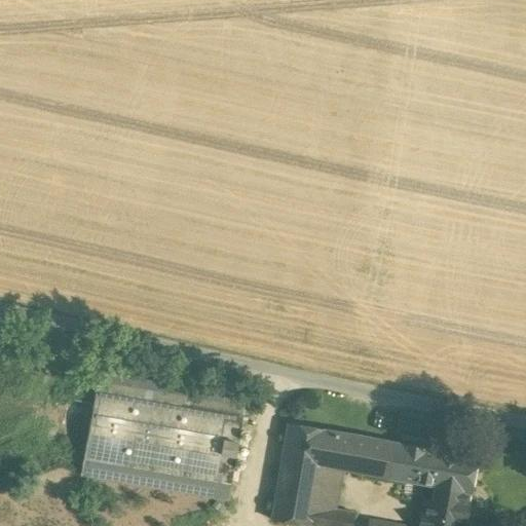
[(246,400),(98,374),(81,474),(228,499),(246,400)]
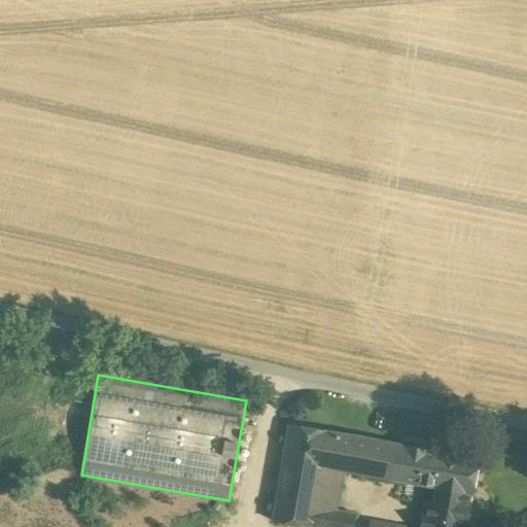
[(345,470),(377,476),(383,441),(288,423),(271,520),(310,526),(313,506),(315,495),(321,496),(326,467),(345,470)]
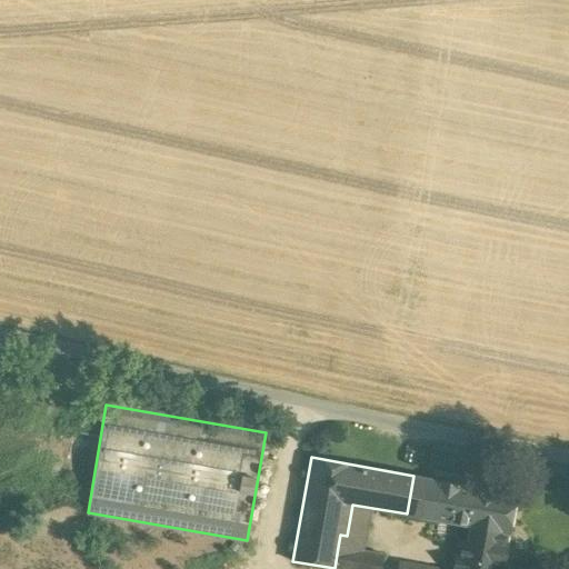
[(457,483),(413,476),(407,513),(449,522),(457,483)]
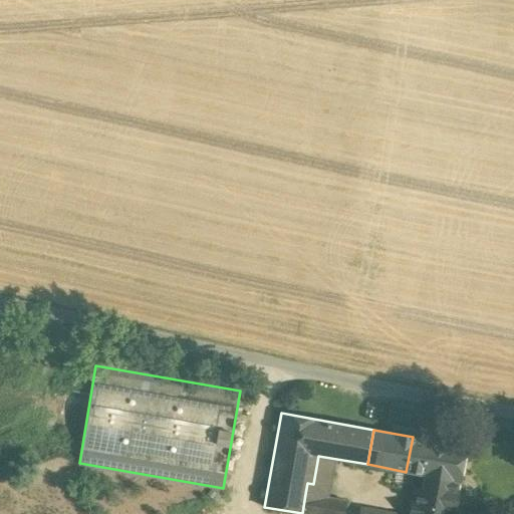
[(465,447),(413,437),(406,472),(424,475),(459,481),(465,447)]
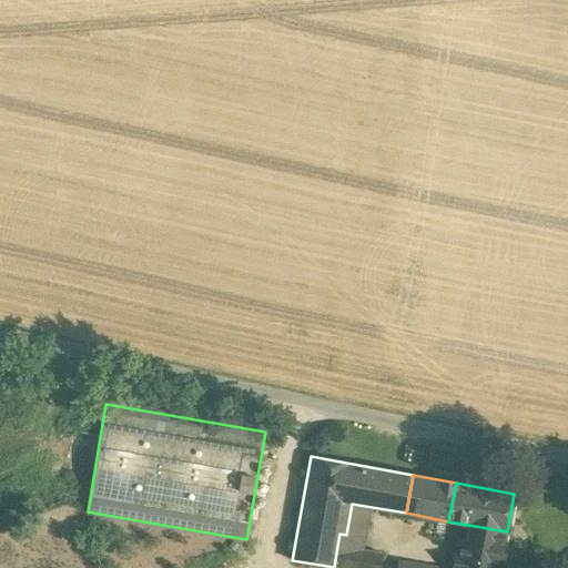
[(337,546),(365,550),(372,507),(352,504),(346,535),(340,534),(337,546)]
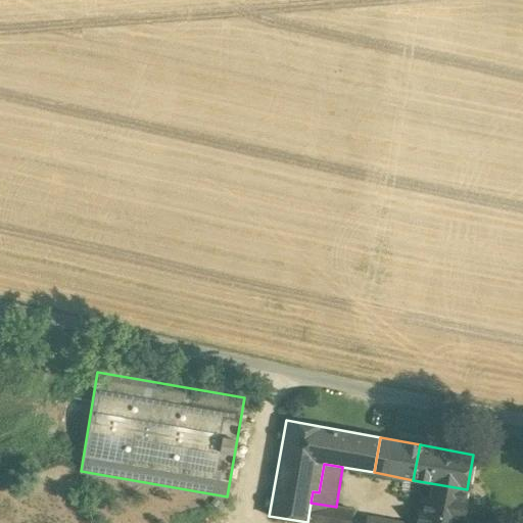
[(461,522),(467,489),(431,483),(429,496),(420,494),(415,522),(403,522),(367,516),(365,522),(461,522)]
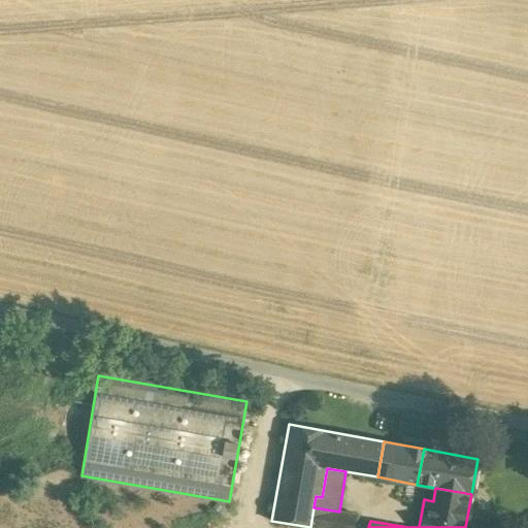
[(314,507),(310,527),(314,527),(353,527),(356,515),(339,512),(314,507)]
